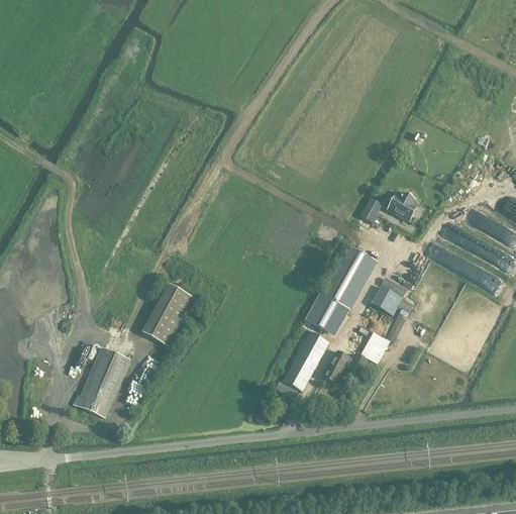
[(416,131),(413,137),(418,140),(421,134),(416,131)]
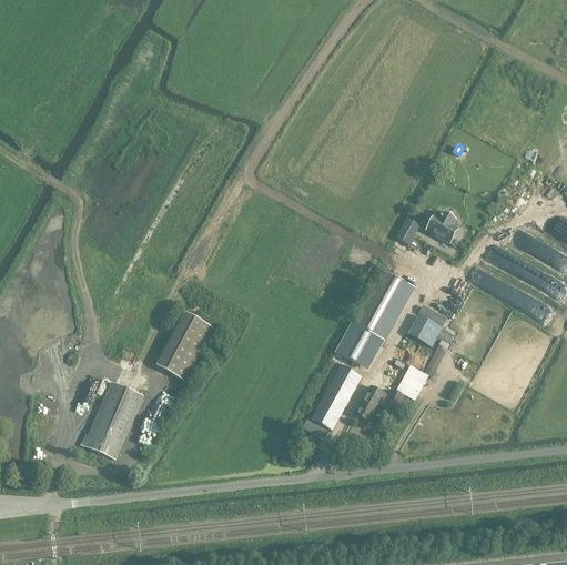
[(426,229),(451,242),(458,226),(454,224),(456,219),(454,217),(454,214),(453,212),(451,211),(448,211),(446,212),(442,210),(439,217),(435,214),(426,229)]
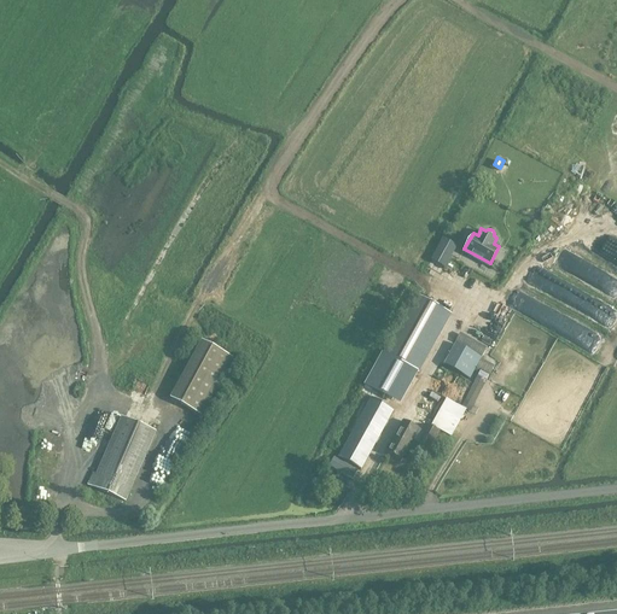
[(458,243),(443,234),(432,256),(446,264),(458,243)]
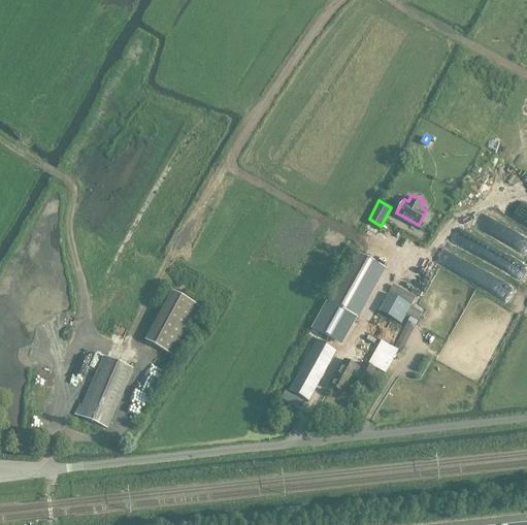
[(476,232),(458,227),(454,240),(471,247),(476,232)]
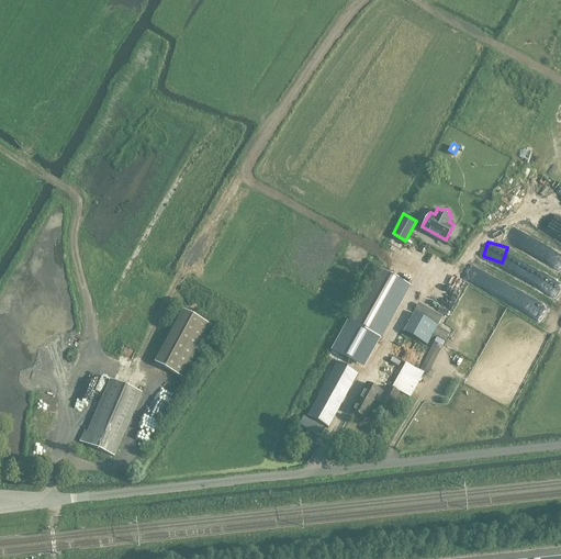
[(411,282),(380,265),(349,319),(381,337),(411,282)]
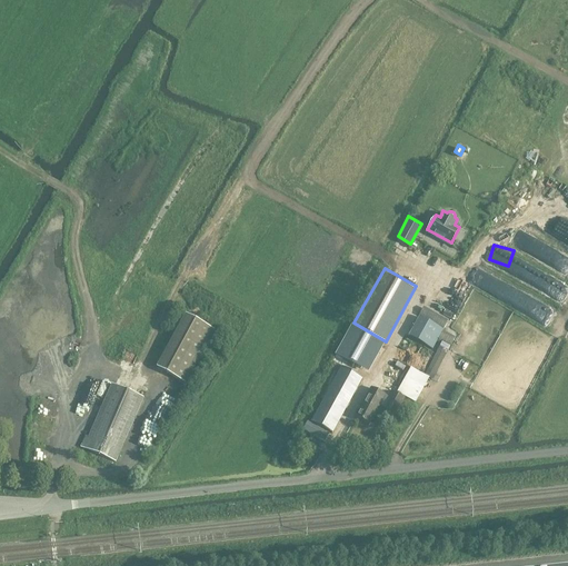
[(187,381),(216,328),(187,313),(158,366),(187,381)]
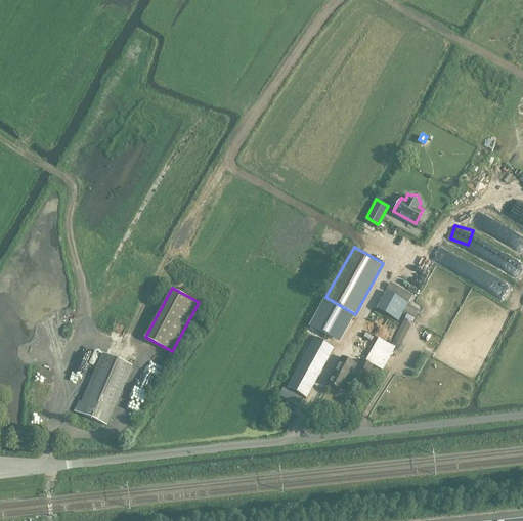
[(375,306),(369,314),(377,318),(382,311),(397,320),(409,302),(386,289),(375,306)]
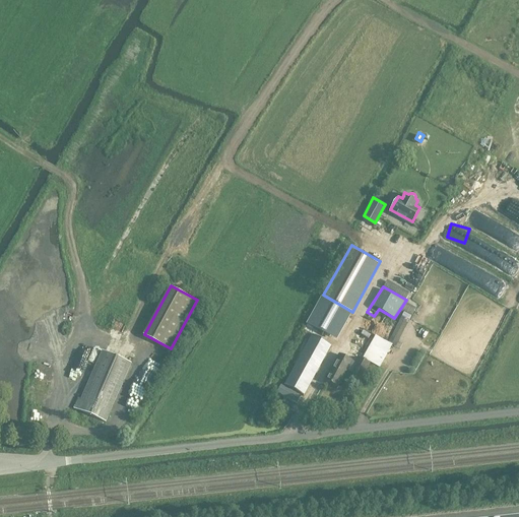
[(284,383),(304,394),(331,343),(313,332),(306,328),(283,370),(289,374),(284,383)]
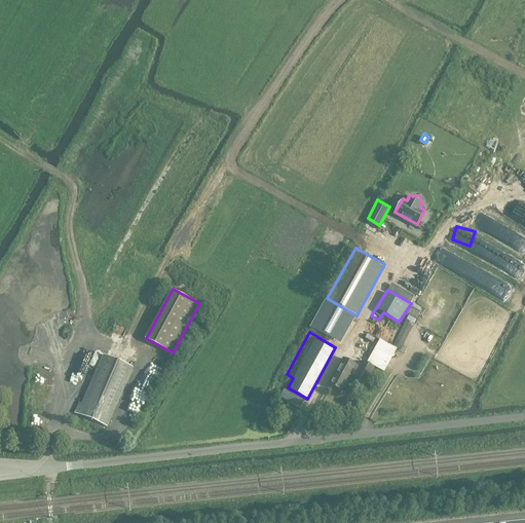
[(107,424),(134,365),(104,351),(82,401),(80,400),(75,411),(107,424)]
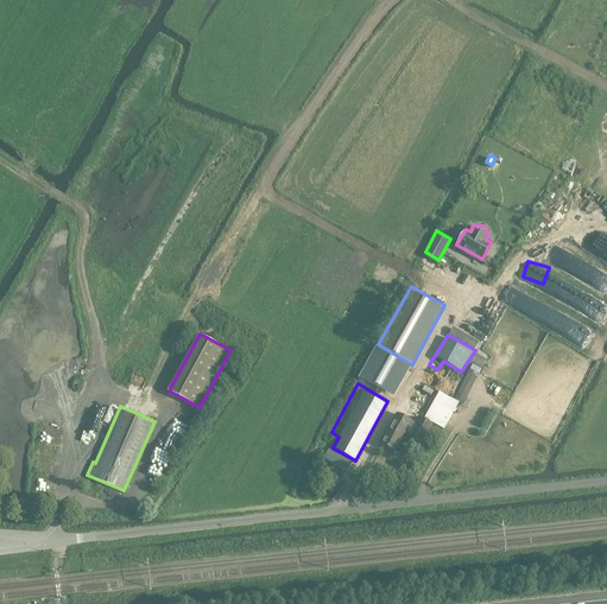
[(394,451),(411,419),(399,412),(381,444),(394,451)]
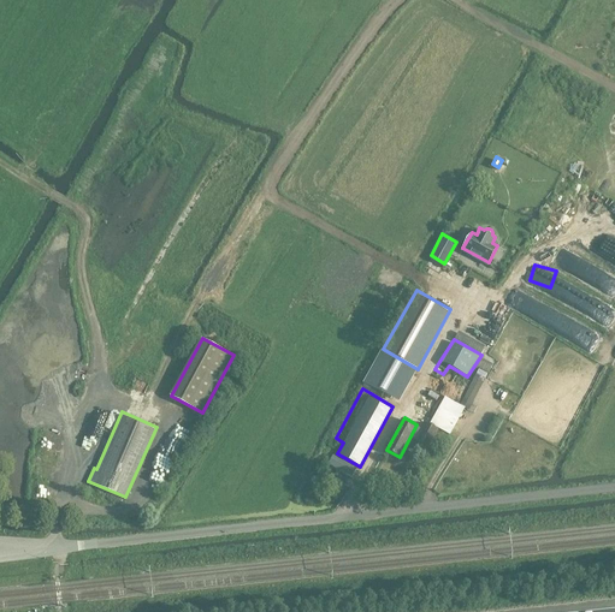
[(427,449),(433,439),(439,427),(427,420),(415,441),(427,449)]
